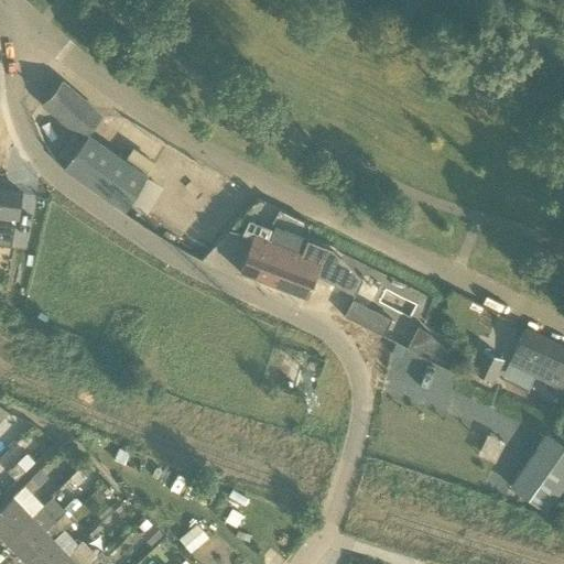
[(84,141),(83,140),(102,117),(61,80),(41,105),(74,132),(57,155),(68,163),(63,170),(125,212),(125,213),(129,206),(147,177),(147,176),(147,175),(154,164),(133,150),(126,161),(88,136),(84,141)]
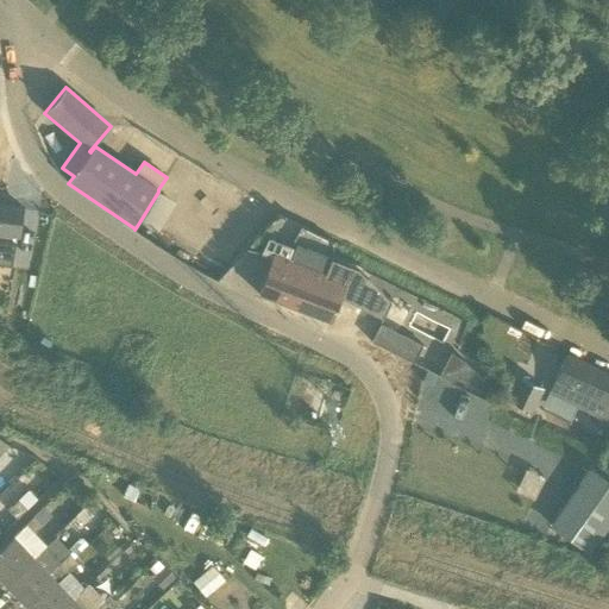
[(0,268),(13,271),(24,207),(0,203),(0,268)]
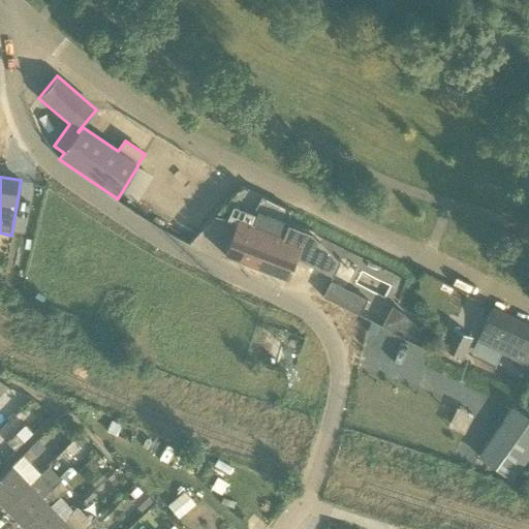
[(250,224),(254,216),(231,208),(227,219),(238,223),(225,256),(243,262),(245,257),(247,257),(248,254),(254,256),(260,241),(248,236),(252,225),(250,224)]
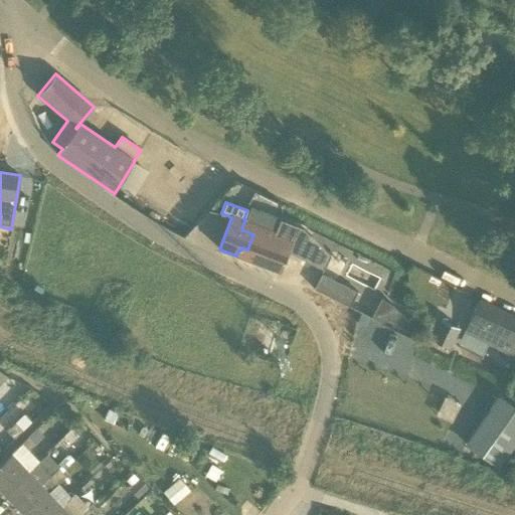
[(246,220),(245,219),(241,229),(253,234),(247,249),(241,247),(240,250),(238,250),(236,255),(255,264),(261,250),(265,251),(269,241),(272,242),(282,219),(251,208),(246,220)]
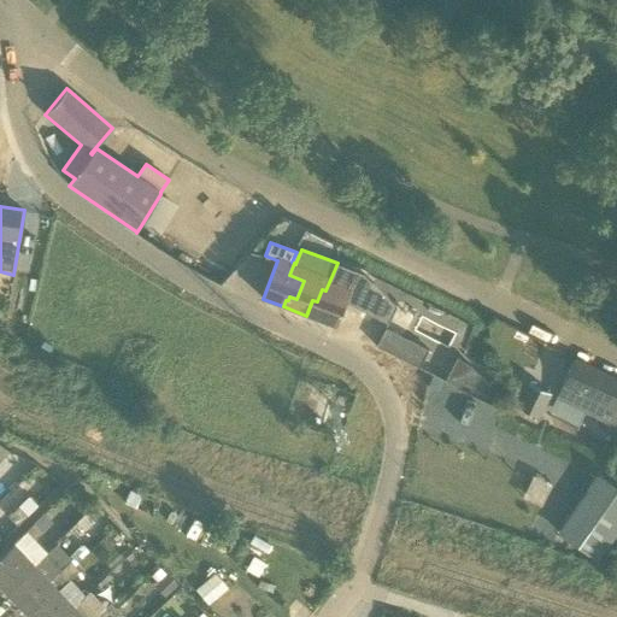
[(306,316),(335,327),(345,303),(388,324),(397,306),(365,274),(338,263),(325,291),(322,289),(317,301),(312,300),(306,316)]
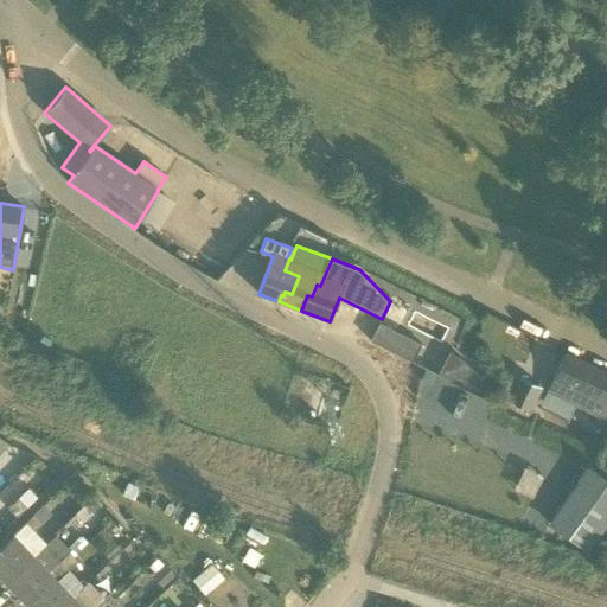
[(413,362),(422,344),(379,323),(371,340),(370,342),(413,363),(413,362)]
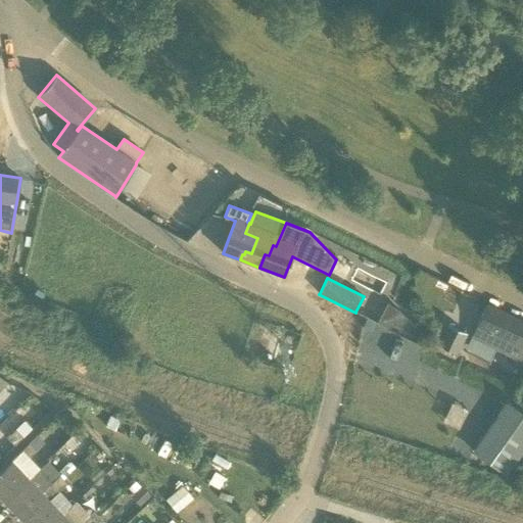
[(472,337),(522,361),(522,322),(486,305),(472,337)]
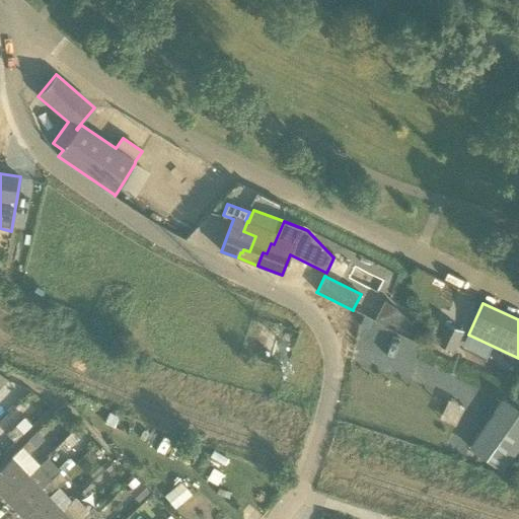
[(395,307),(387,322),(409,334),(414,323),(395,307)]
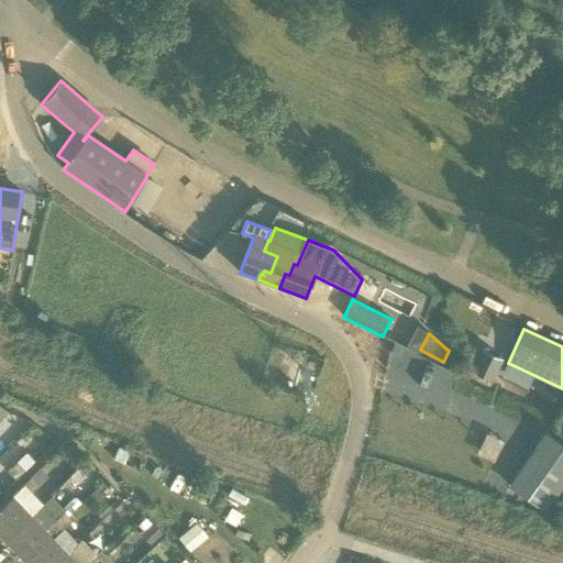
[(503,360),(483,351),(473,375),(493,384),(503,360)]
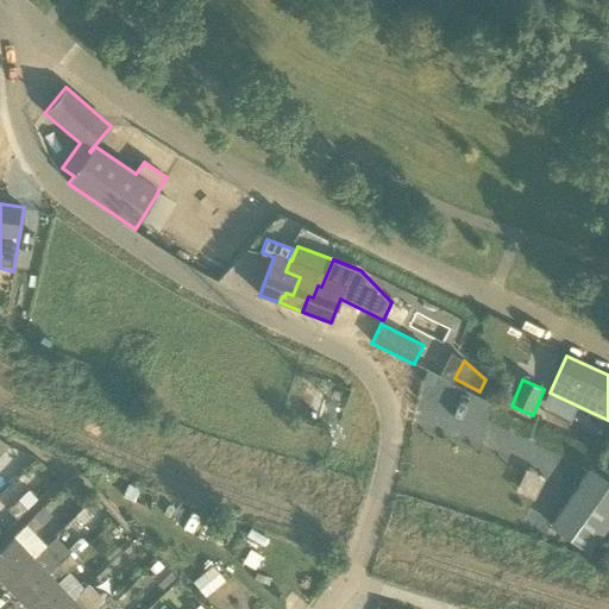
[(514,463),(545,475),(537,497),(540,498),(546,482),(565,489),(569,477),(583,482),(589,465),(522,441),(514,463)]
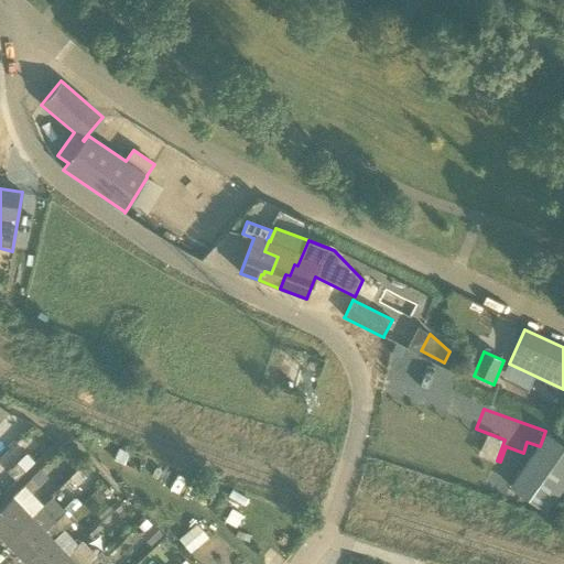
[(563,473),(533,452),(509,486),(548,512),(563,488),(563,473)]
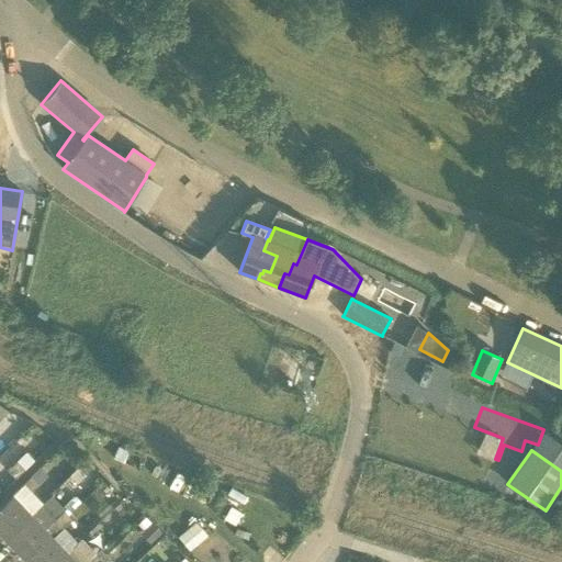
[(25,470),(18,461),(8,471),(17,480),(25,470)]
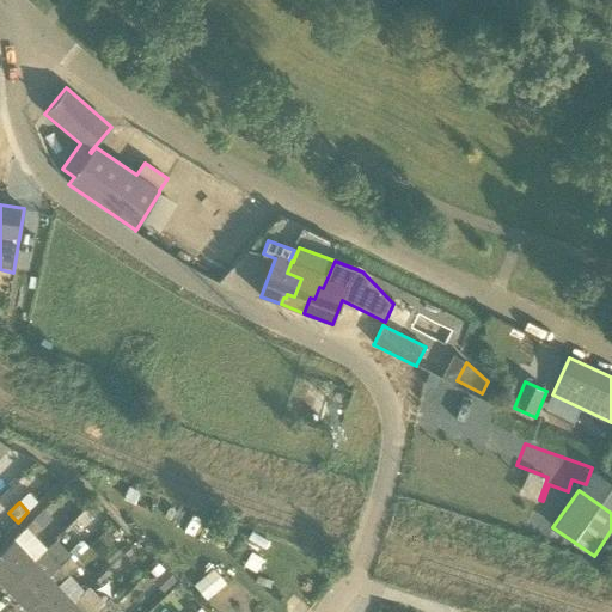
[(43,528),(35,519),(24,530),(32,538),(43,528)]
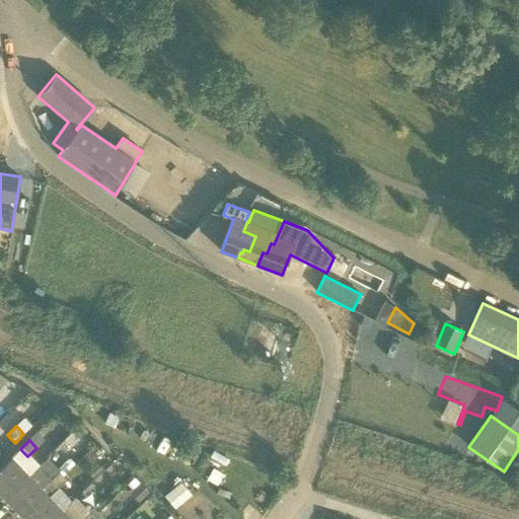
[(0,492),(5,498),(29,474),(11,456),(0,467),(0,492)]
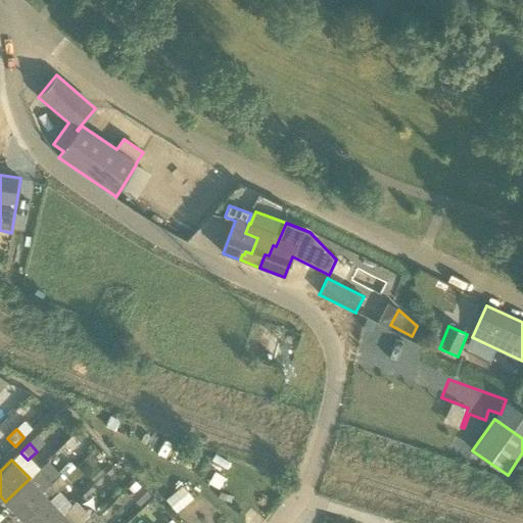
[(60,475),(52,483),(39,469),(30,478),(5,502),(22,519),(63,479),(60,475)]
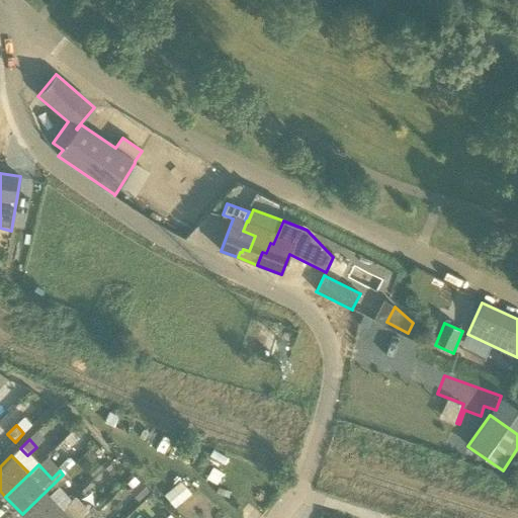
[(63,475),(22,514),(25,517),(53,517),(63,509),(50,496),(67,479),(63,475)]
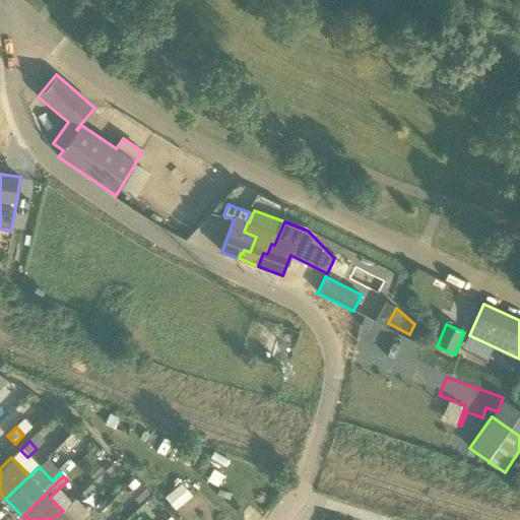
[(130,495),(138,504),(149,493),(140,483),(134,491),(130,495)]
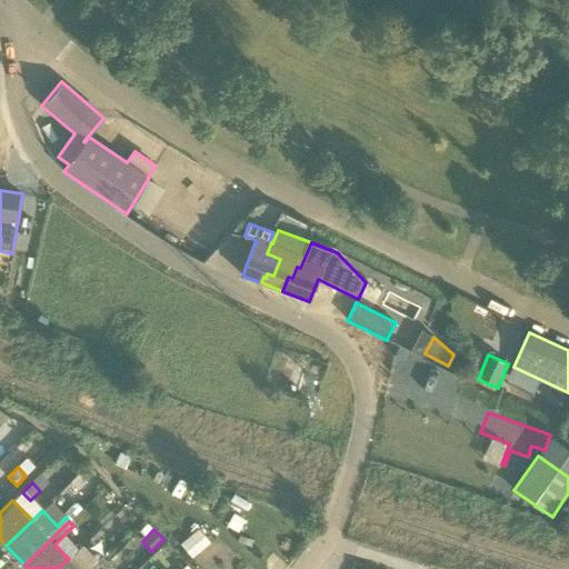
[(102,556),(98,560),(97,560),(86,568),(78,568),(69,559),(58,568),(97,568),(107,560),(102,556)]
